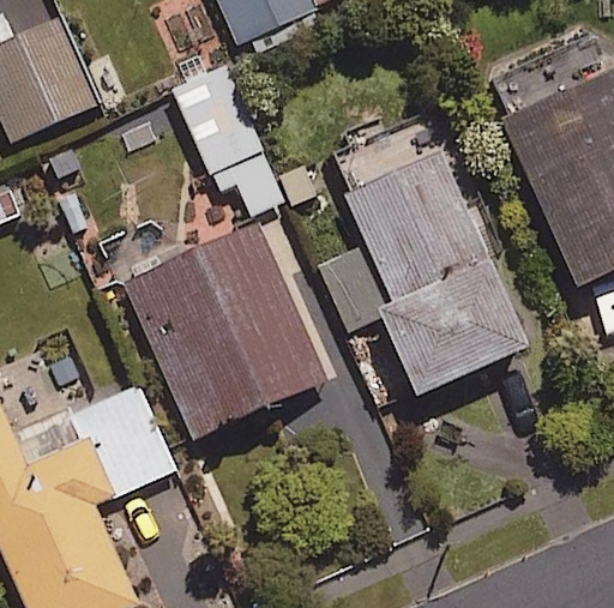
[(0,0),(0,120),(11,144),(97,104),(49,0),(0,0)]
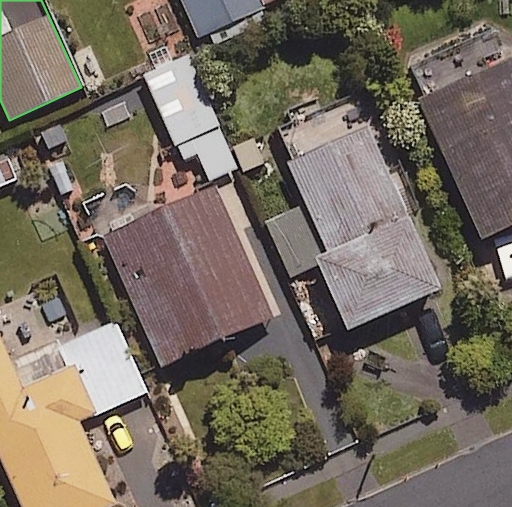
[(260,9),(255,0),(180,0),(199,38),(260,9)]
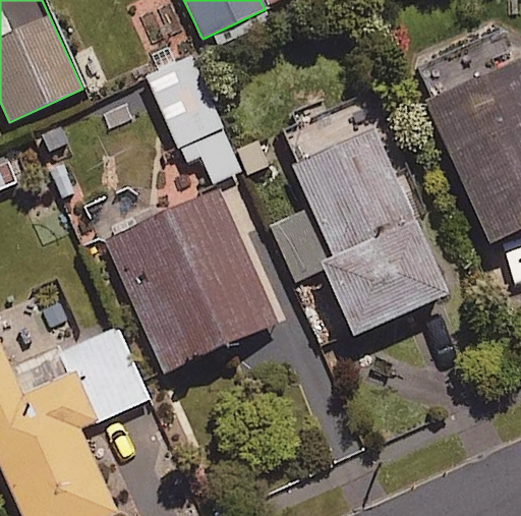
[(520,57),(513,61),(498,26),(416,61),(430,97),(426,99),(488,240),(520,226),(520,57)]
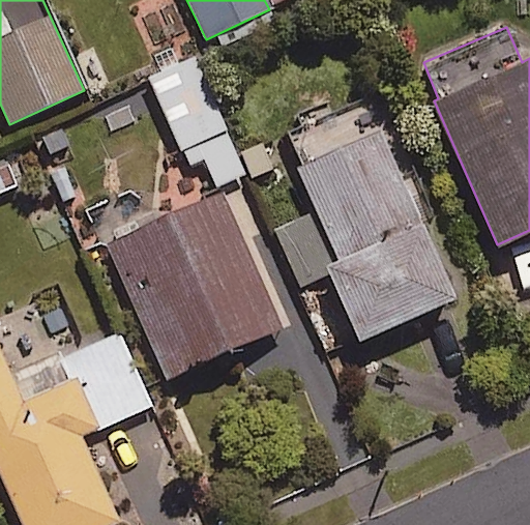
[(245,175),(192,60),(148,80),(189,168),(203,162),(216,188),(245,175)]
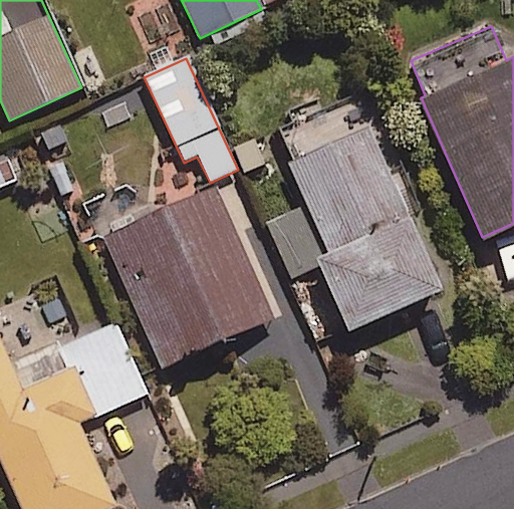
[(321,267),(345,327),(441,290),(367,102),(280,137),(308,207),(267,223),(289,279),(321,267)]
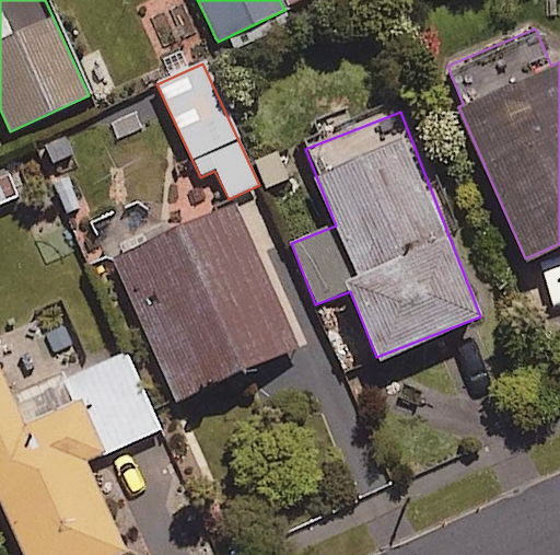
[(294,348),(232,203),(109,255),(173,402),(294,348)]
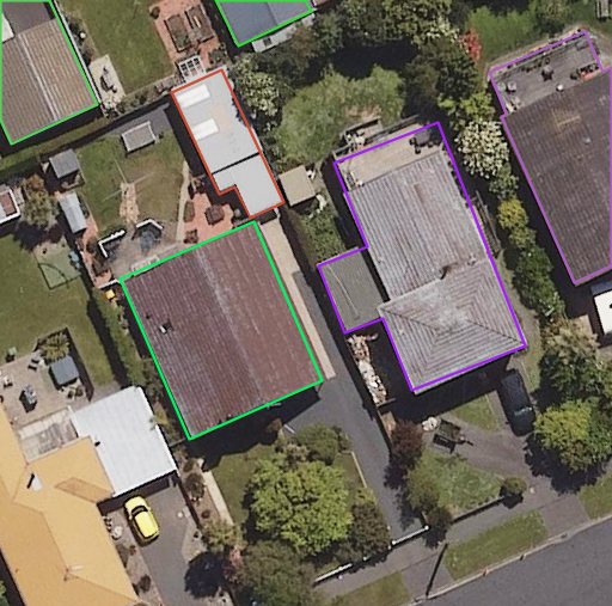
[(0,393),(0,548),(25,605),(129,605),(135,603),(92,506),(169,472),(129,381),(68,409),(85,445),(34,470),(0,393)]
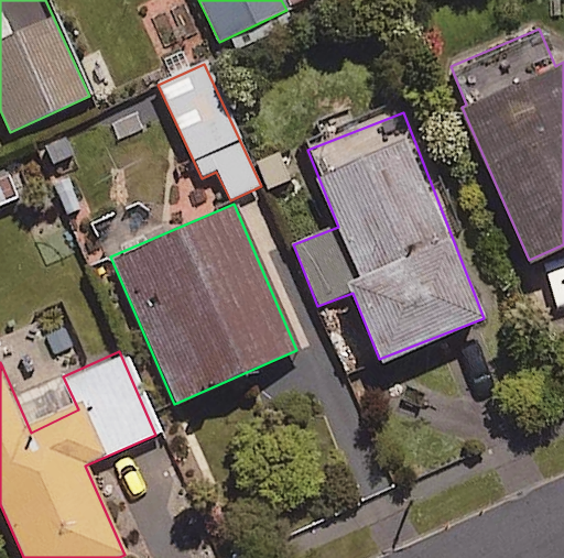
All buildings are outlined.
